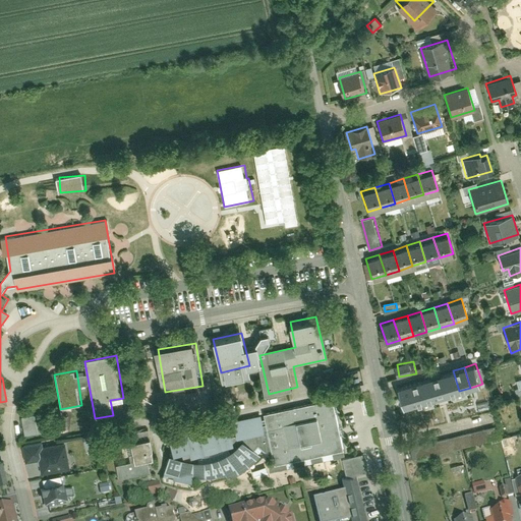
[(459,391),(453,370),(441,374),(448,395),(459,391)]
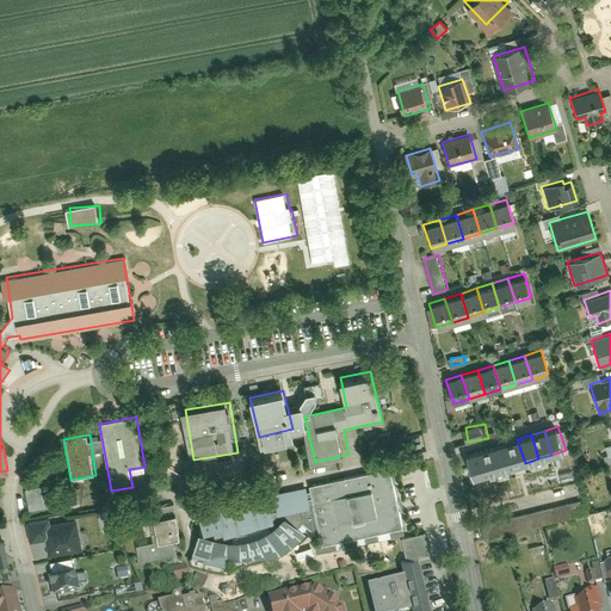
[(525,463),(517,439),(504,443),(511,467),(525,463)]
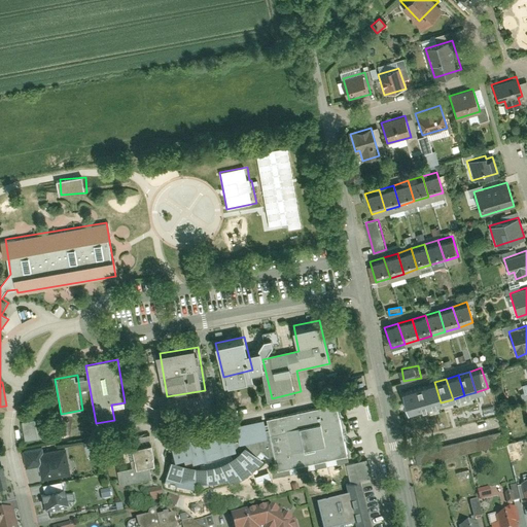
[(441,402),(434,382),(423,386),(429,407),(441,402)]
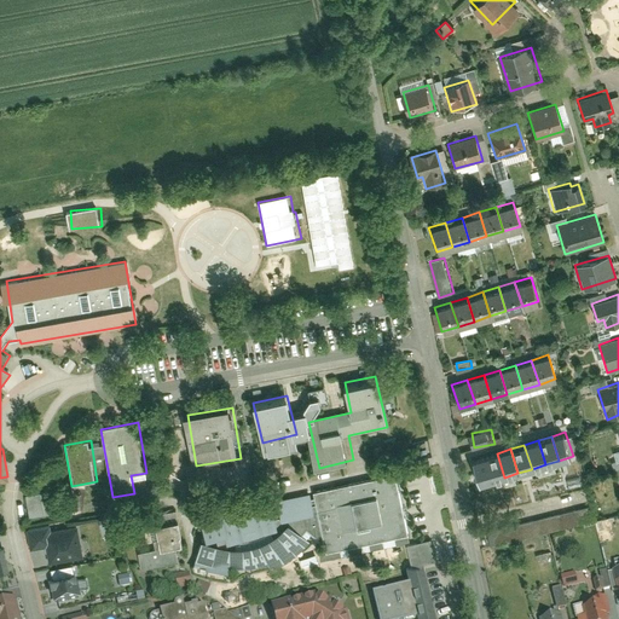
[(504,478),(497,453),(482,457),(491,481),(504,478)]
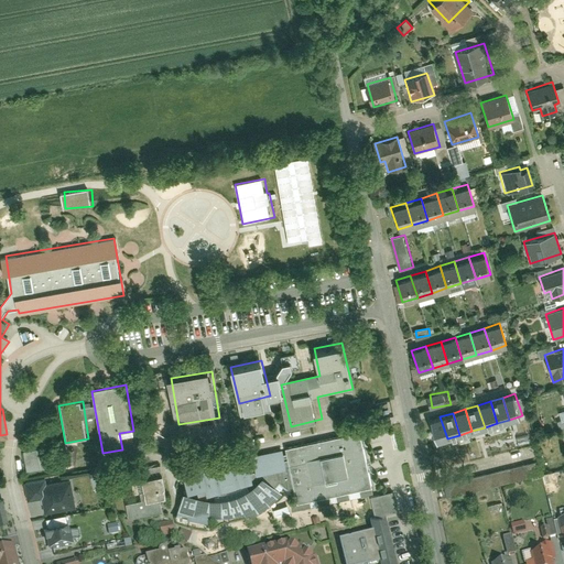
[(447,438),(440,416),(427,421),(434,443),(447,438)]
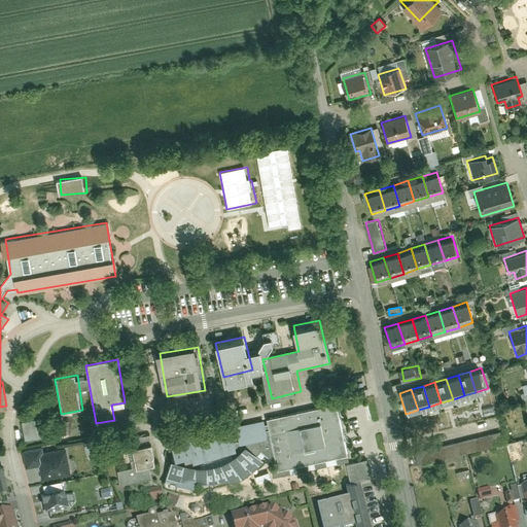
[(349,456),(338,403),(270,419),(281,470),(349,456)]
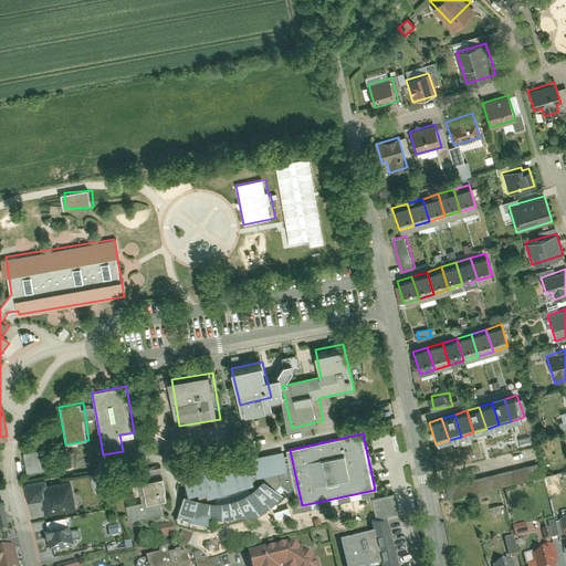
[(46,448),(24,452),(29,472),(51,469),(46,448)]
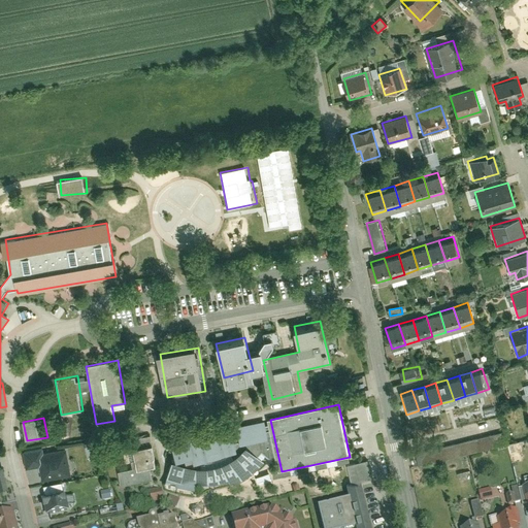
[(233,424),(175,439),(182,462),(239,448),(233,424)]
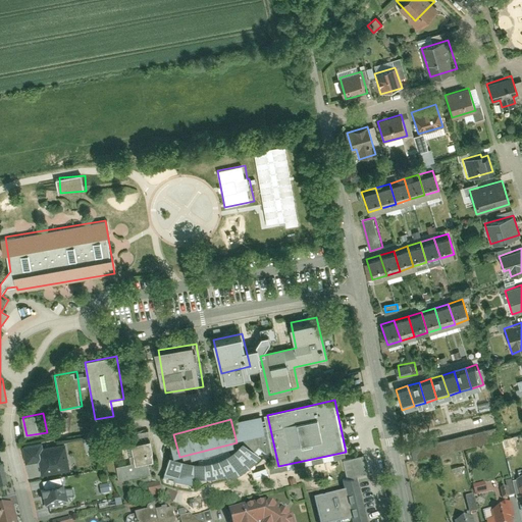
[(493,430),(412,450),(417,470),(499,451),(493,430)]
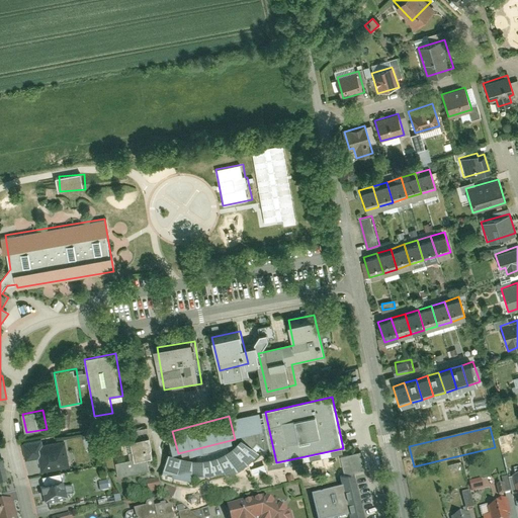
[(153,438),(132,442),(135,458),(117,461),(121,478),(149,471),(146,457),(156,455),(153,438)]
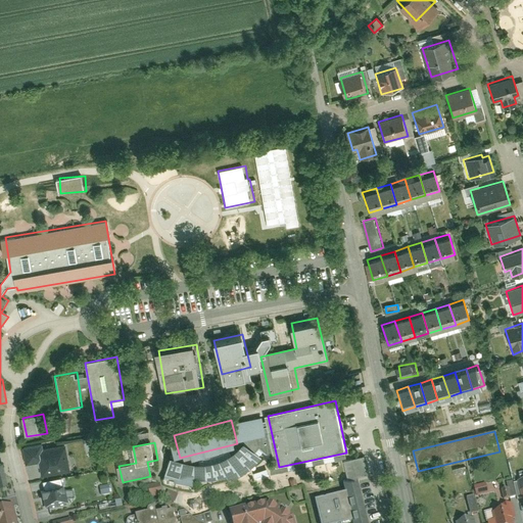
[(61,443),(25,449),(27,463),(39,461),(41,473),(64,470),(61,443)]
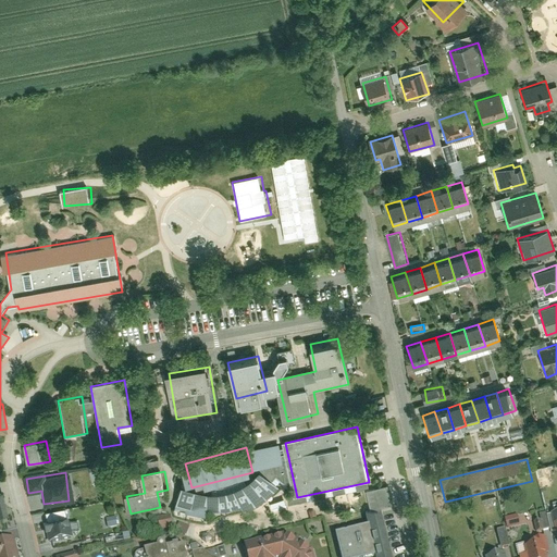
[(185,484),(176,508),(199,515),(221,517),(236,516),(252,509),(271,497),(280,486),(263,472),(256,480),(246,486),(232,492),(219,493),(203,491),(192,487),(185,484)]
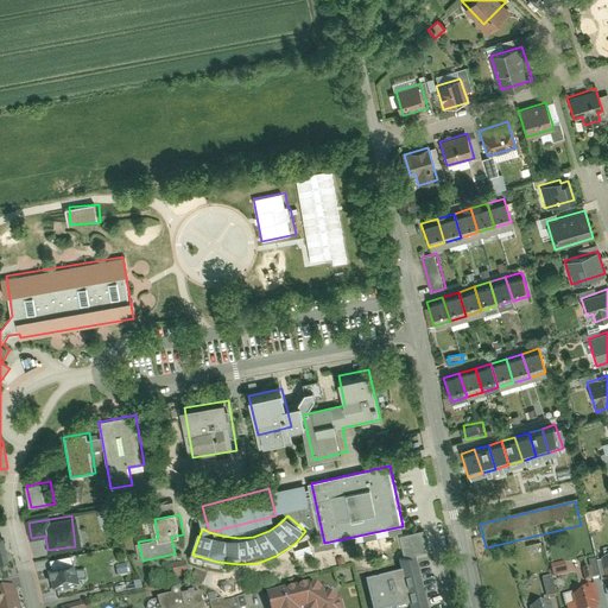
[(431,555),(428,530),(401,533),(405,558),(431,555)]
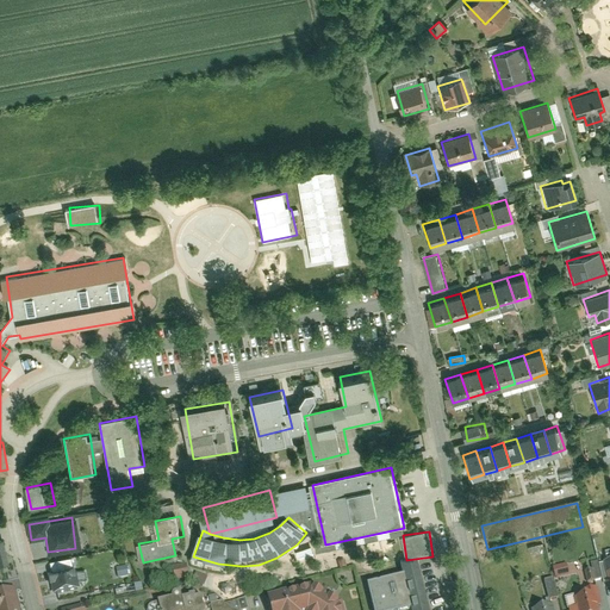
[(429,609),(418,562),(399,567),(403,578),(369,586),(374,609),(429,609)]
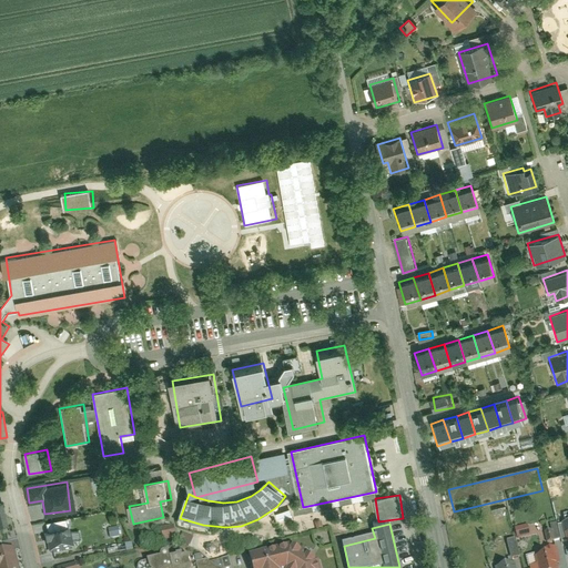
[(516,528),(519,539),(536,534),(534,524),(516,528)]
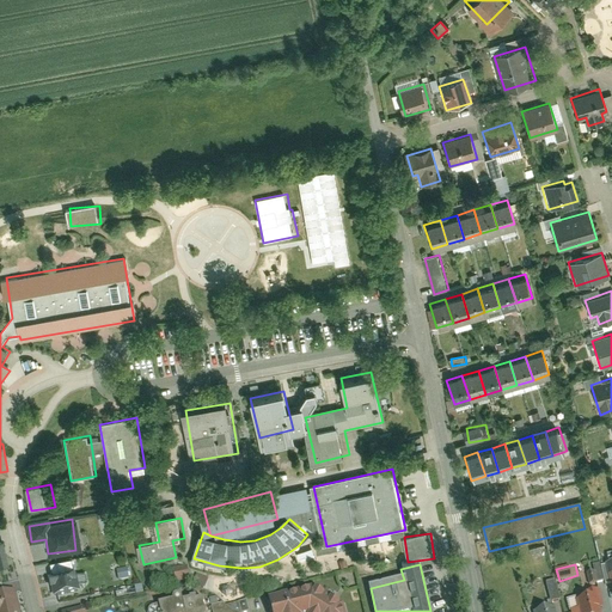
[(191,569),(176,569),(176,582),(191,582),(191,569)]
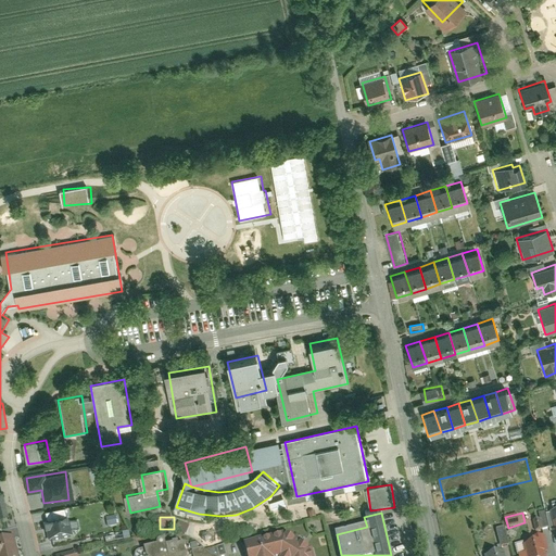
[(71,519),(45,522),(47,544),(73,541),(71,519)]
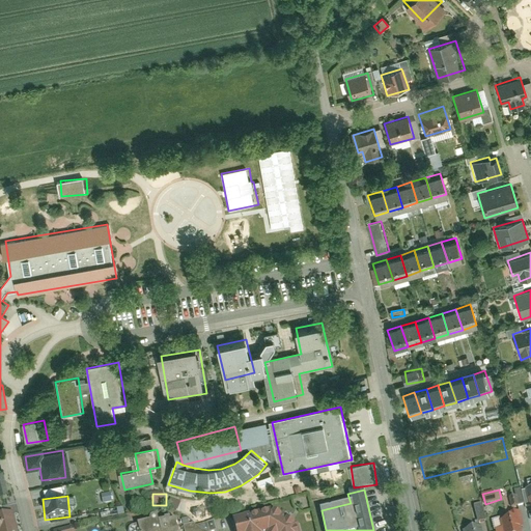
[(169,508),(180,512),(184,503),(172,500),(169,508)]
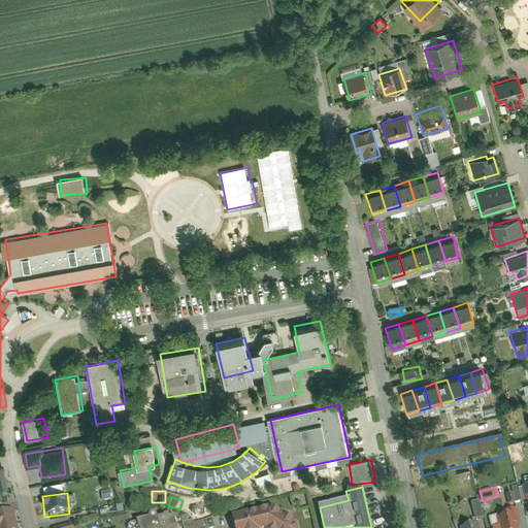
[(484,501),(474,502),(476,519),(485,518),(484,501)]
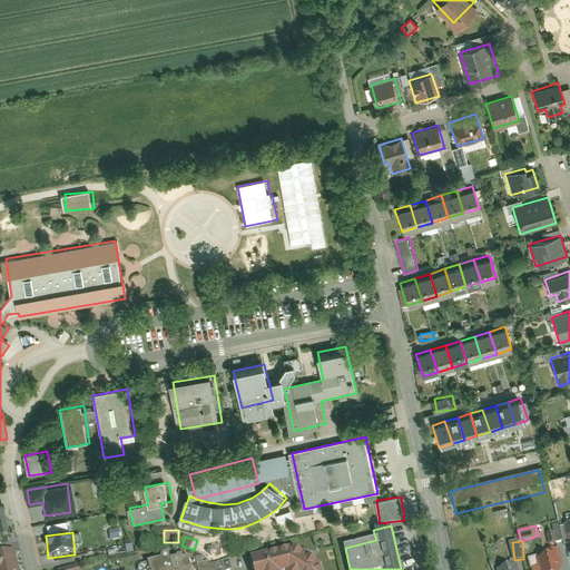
[(323,569),(322,563),(294,548),(278,551),(252,559),(254,569),(323,569)]
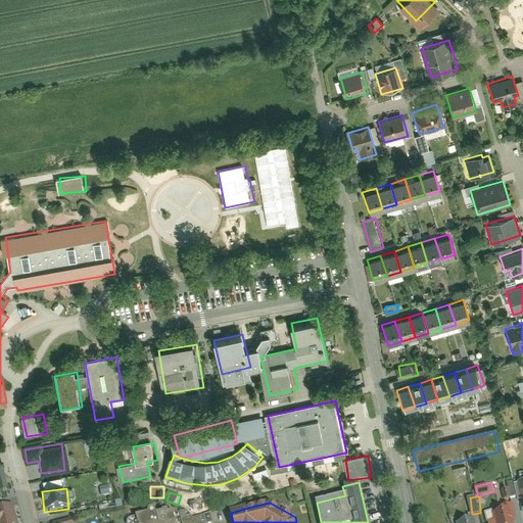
[(515,520),(511,505),(503,507),(504,511),(491,515),(493,521),(486,522),(511,522),(511,521),(515,520)]
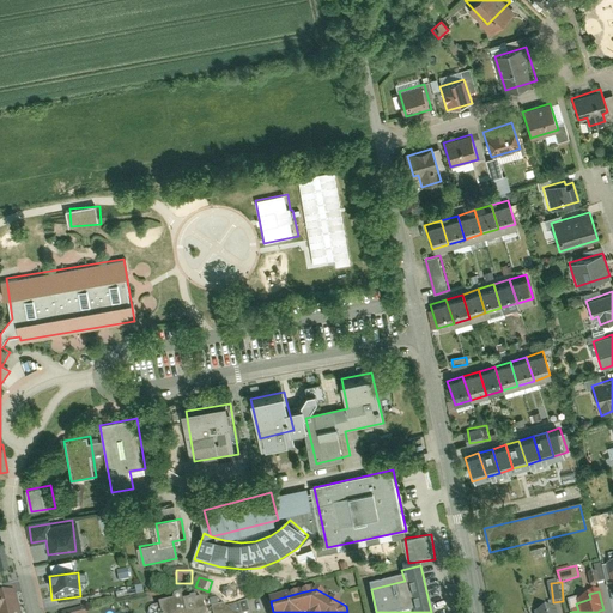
[(22,612),(18,593),(0,596),(0,612),(22,612)]
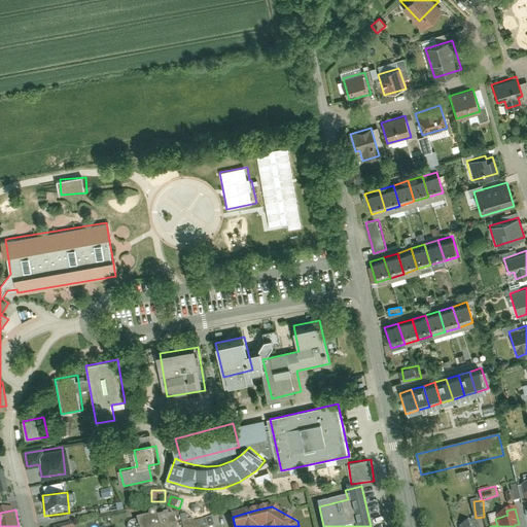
[(170,526),(167,514),(136,523),(137,526),(170,526)]
